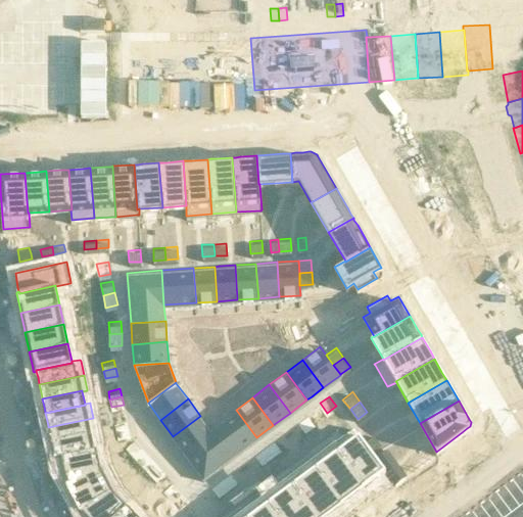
[(236,410),(209,428),(231,457),(256,437),(236,410)]
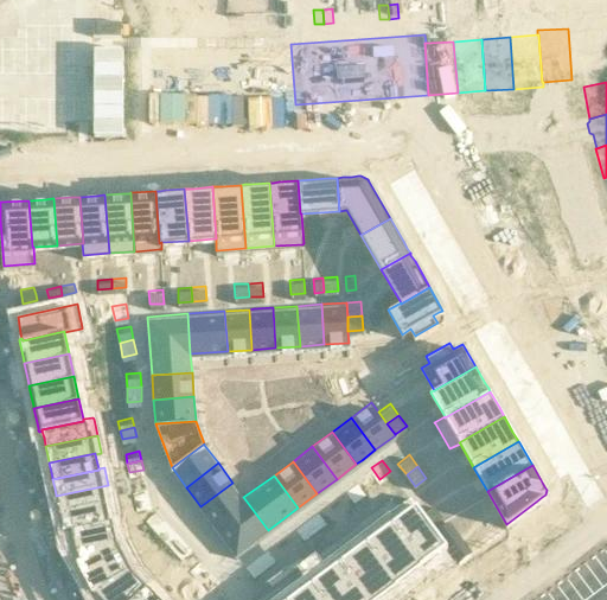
[(357,478),(345,486),(353,498),(365,490),(357,478)]
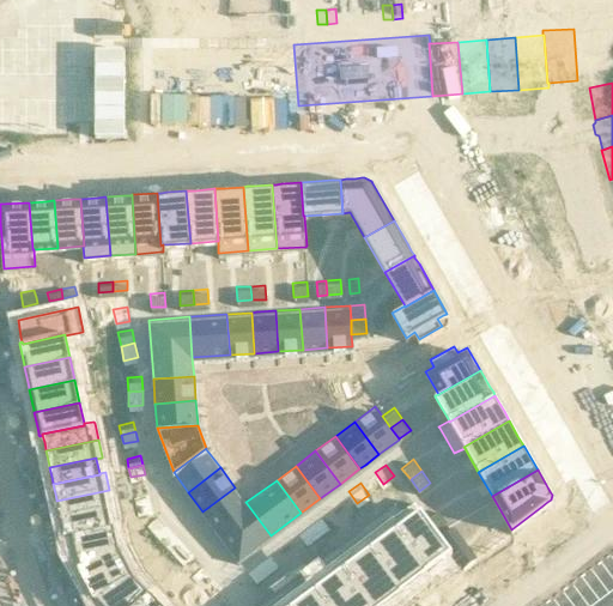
[(235,488),(202,511),(238,559),(271,535),(246,502),(240,494),(235,488)]
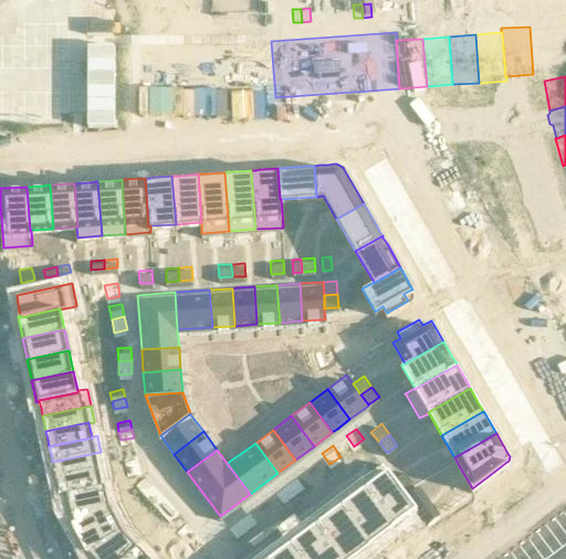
[(136,451),(124,454),(125,463),(138,460),(136,451)]
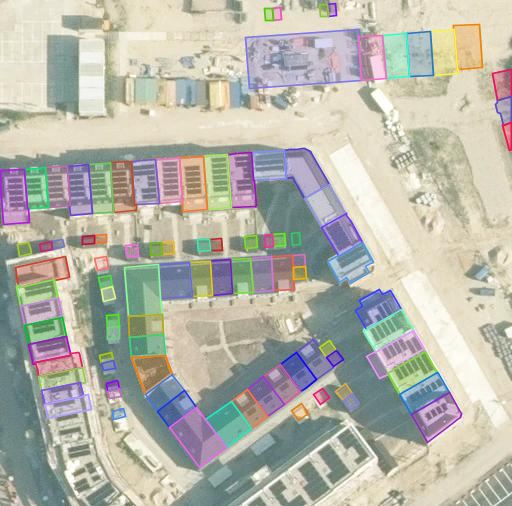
[(91,409),(47,418),(49,426),(50,431),(50,432),(94,423),(91,409)]
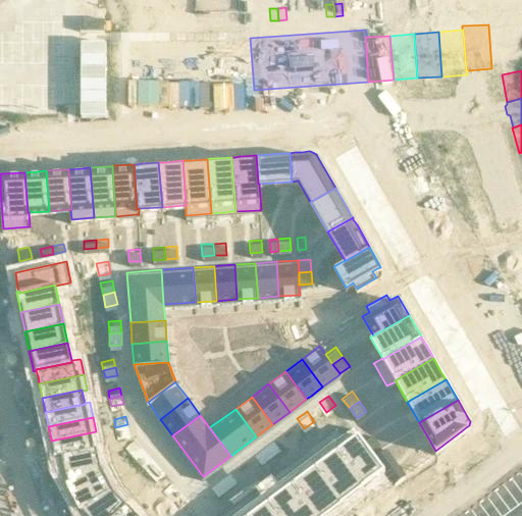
[(127,424),(115,427),(117,435),(129,432),(127,424)]
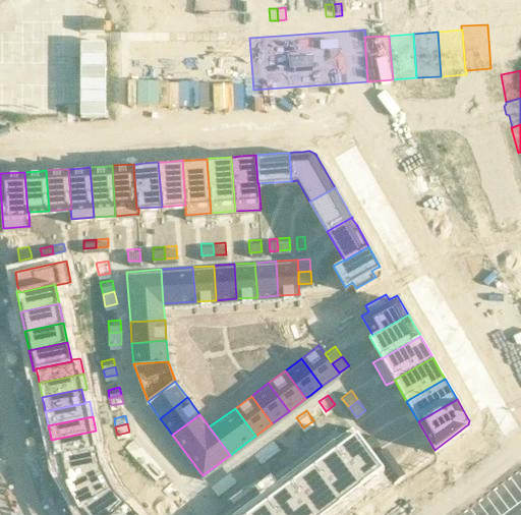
[(351,424),(329,441),(361,484),(361,483),(363,482),(368,478),(384,467),(371,451),(357,432),(351,424)]
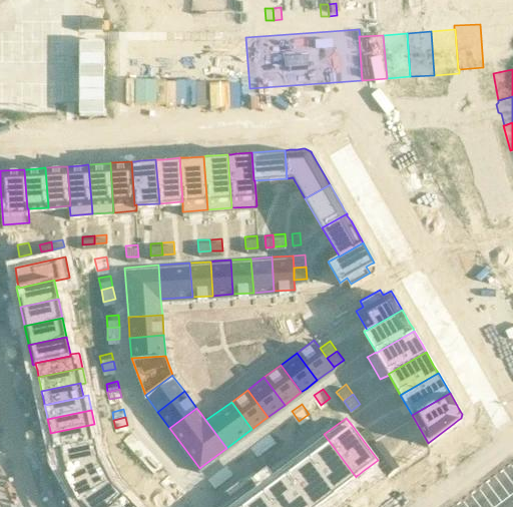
[(94,424),(50,433),(52,441),(53,447),(97,438),(97,437),(94,424)]
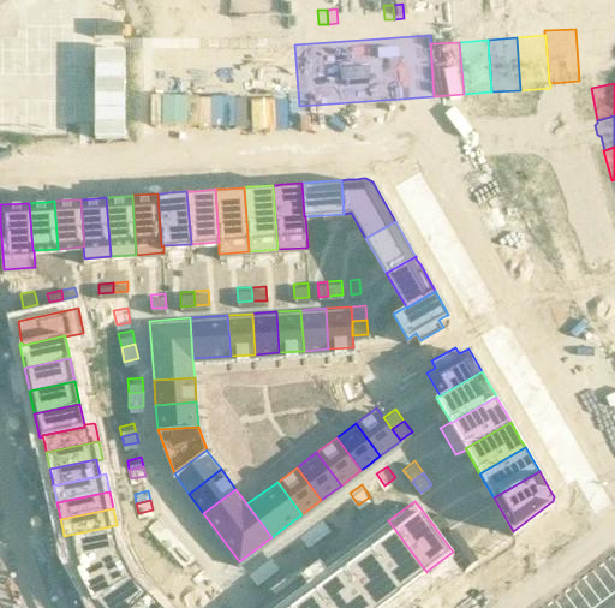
[(440,510),(428,519),(436,530),(448,522),(440,510)]
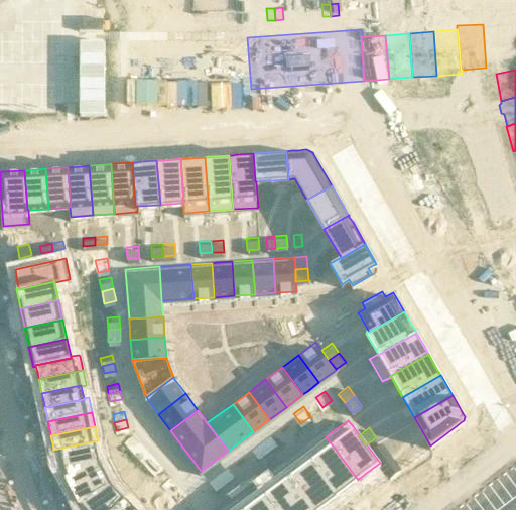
[(132,429),(123,437),(131,447),(140,437),(132,429)]
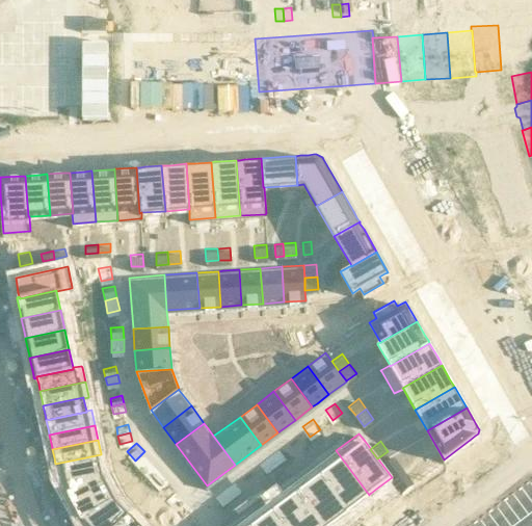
[(278,445),(268,452),(276,463),(286,454),(278,445)]
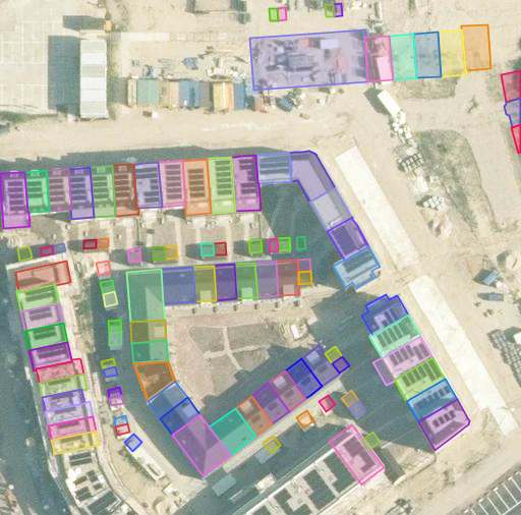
[(329,441),(307,457),(340,501),(341,501),(342,500),(347,496),(361,485),(362,484),(361,483),(361,484),(329,441)]
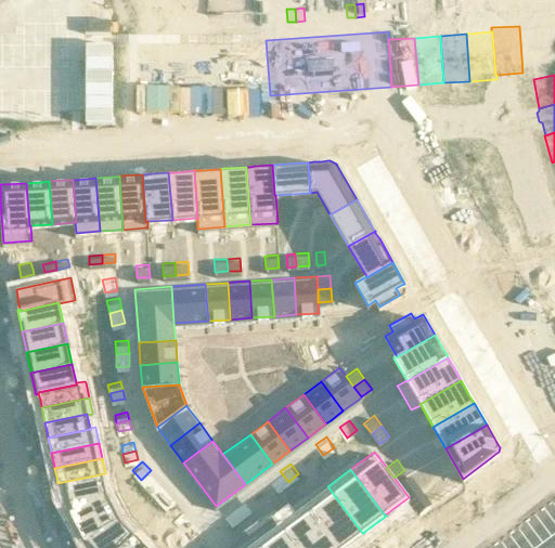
[(151,470),(141,480),(150,488),(158,480),(151,470)]
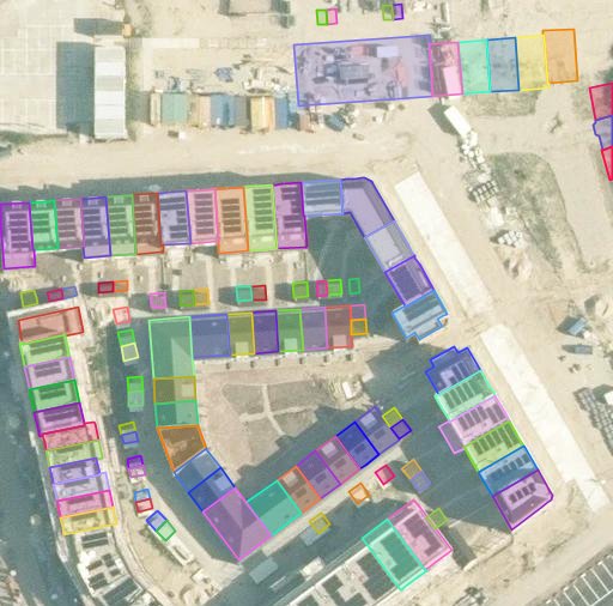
[(309,521),(298,529),(307,541),(319,533),(309,521)]
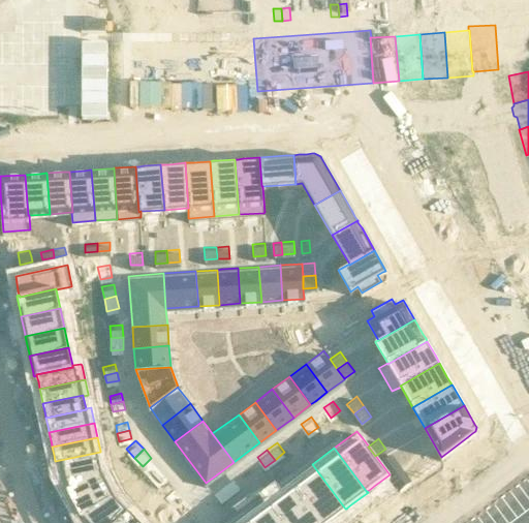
[(100,452),(55,461),(55,462),(56,462),(57,463),(58,468),(58,469),(56,470),(65,489),(106,468),(102,452),(102,451),(100,451),(100,452)]
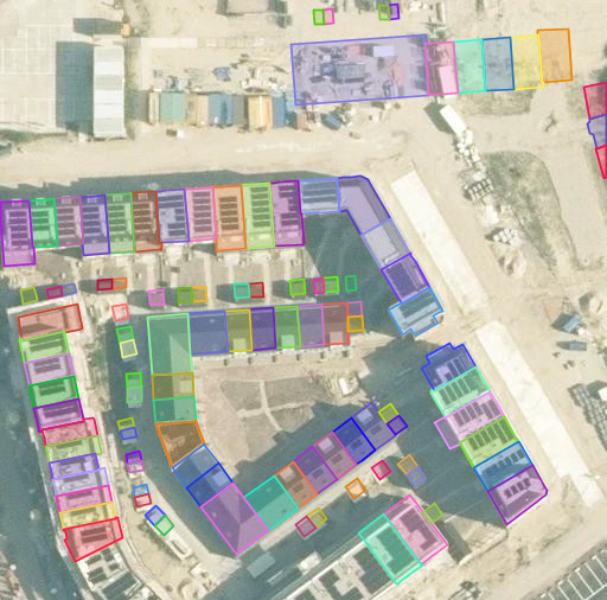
[(449,518),(435,529),(447,544),(459,560),(472,549),(449,518)]
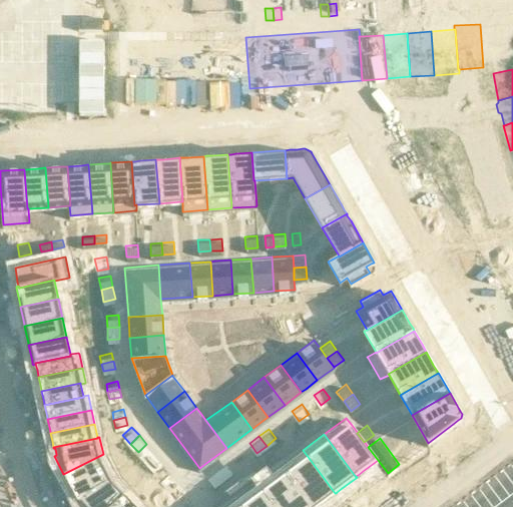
[(146,444),(138,452),(145,460),(154,452),(146,444)]
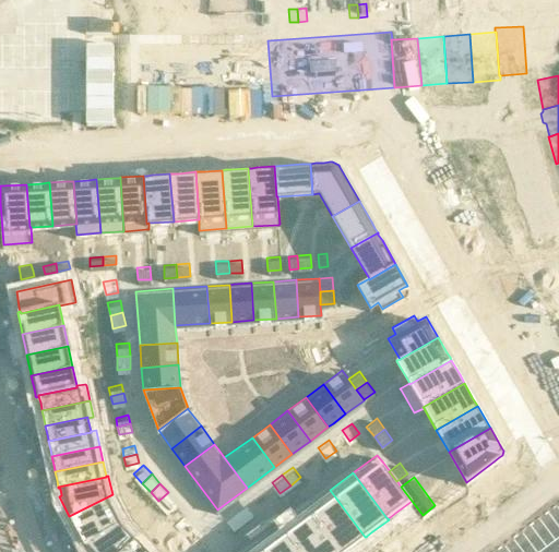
[(330,490),(307,507),(340,551),(346,551),(351,549),(366,538),(366,537),(365,537),(330,490)]
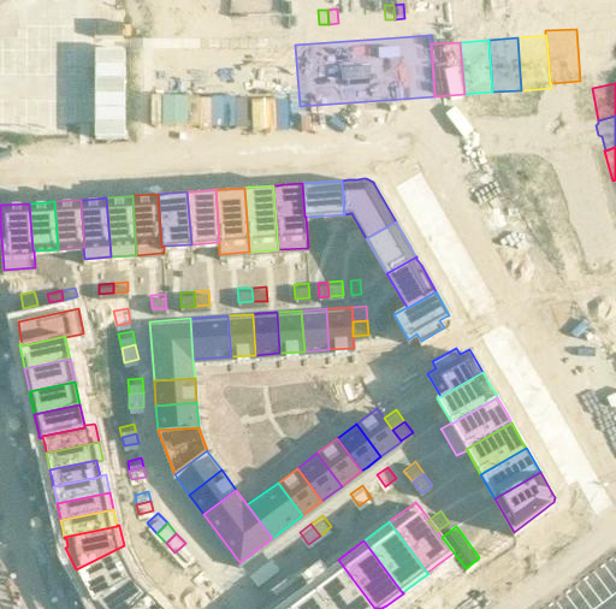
[(185,543),(175,553),(184,562),(195,553),(185,543)]
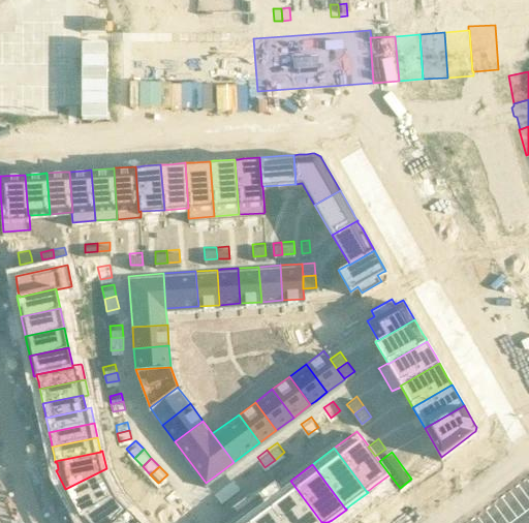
[(106,468),(65,489),(66,492),(69,496),(72,502),(113,482),(106,468)]
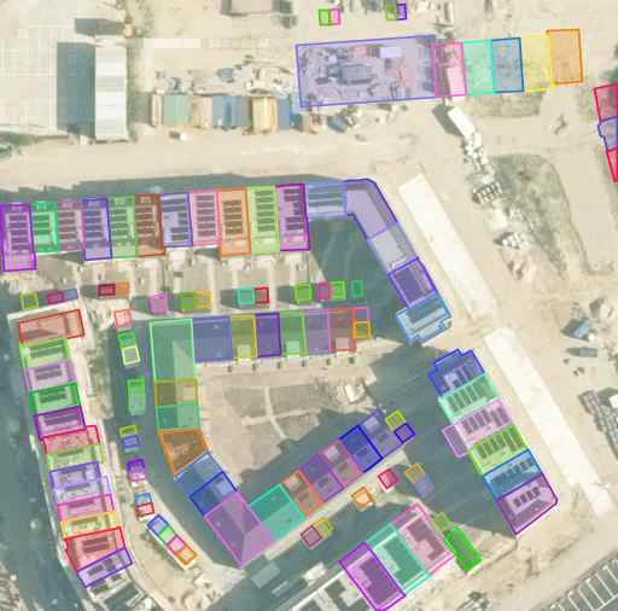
[(273,554),(261,563),(269,575),(281,566),(273,554)]
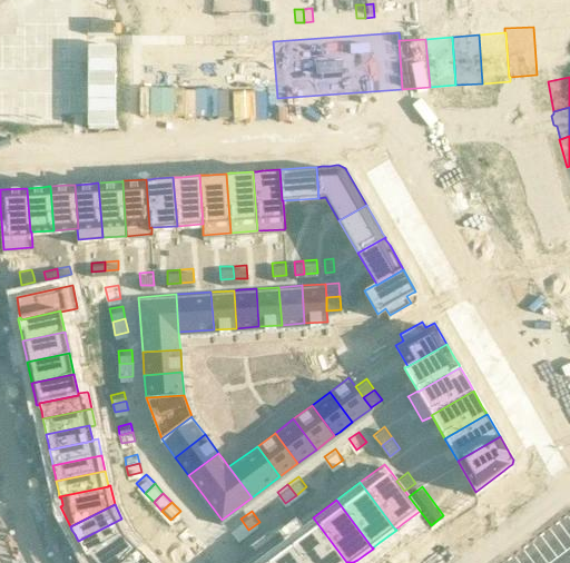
[(346,562),(313,517),(288,534),(310,562),(346,562)]
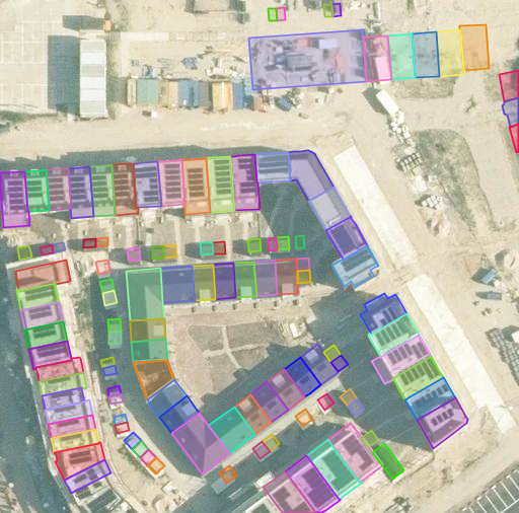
[(110,472),(71,493),(74,499),(76,504),(77,506),(118,485),(110,472)]
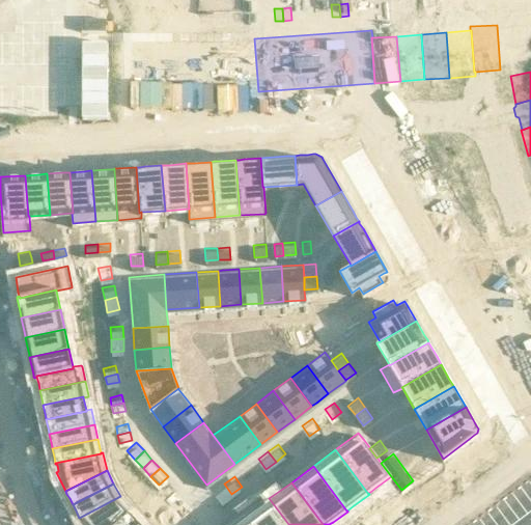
[(224,484),(215,492),(222,501),(231,494),(224,484)]
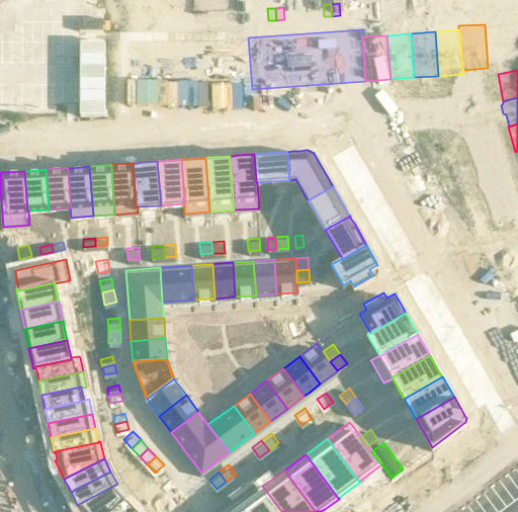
[(170,475),(161,483),(170,492),(178,484),(170,475)]
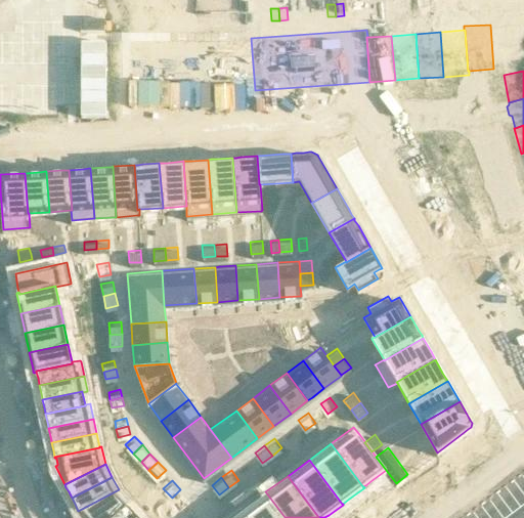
[(119,489),(78,511),(82,517),(113,517),(128,505),(129,506),(131,503),(119,489)]
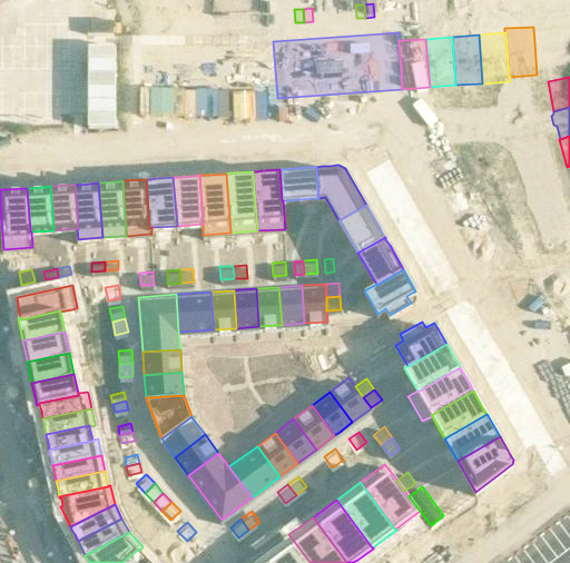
[(196,532),(187,541),(196,551),(205,542),(196,532)]
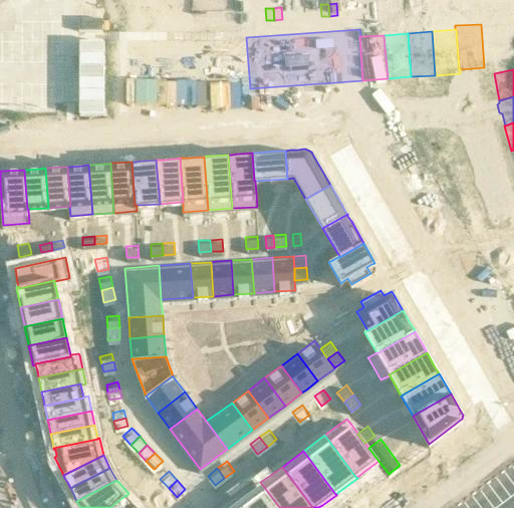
[(279,507),(260,482),(239,498),(246,507),(279,507)]
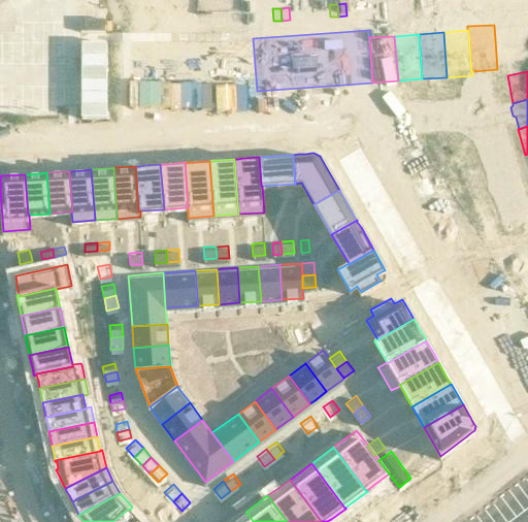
[(141,521),(130,510),(129,509),(113,521),(141,521)]
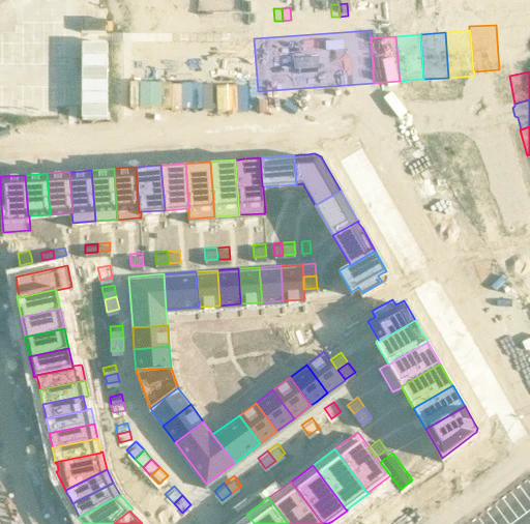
[(254,523),(246,514),(232,523),(254,523)]
